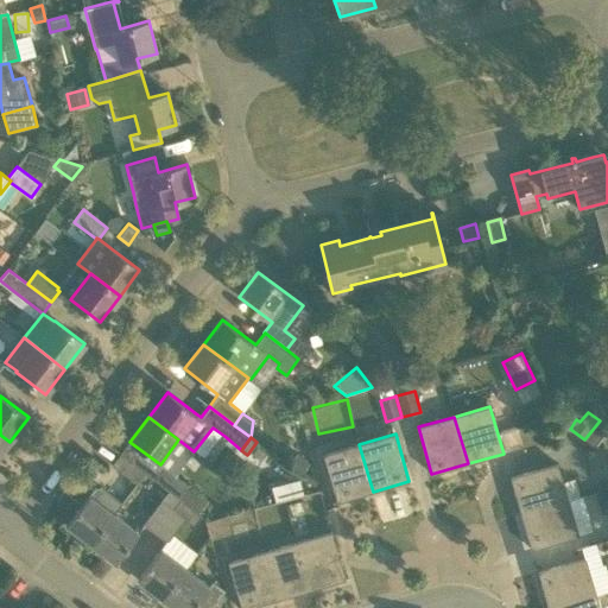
[(337,502),(373,492),(359,444),(323,455),(337,502)]
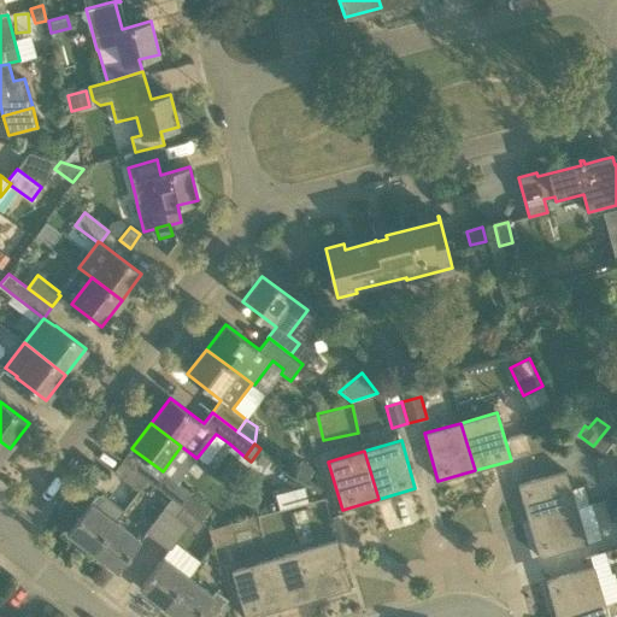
[(140,491),(148,479),(123,459),(113,471),(140,491)]
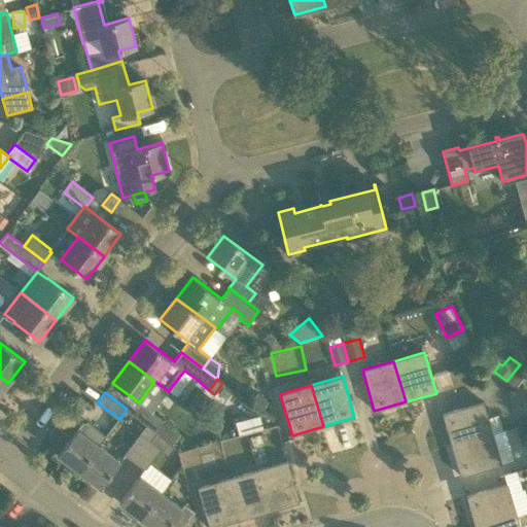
[(257,393),(250,403),(260,411),(269,400),(257,393)]
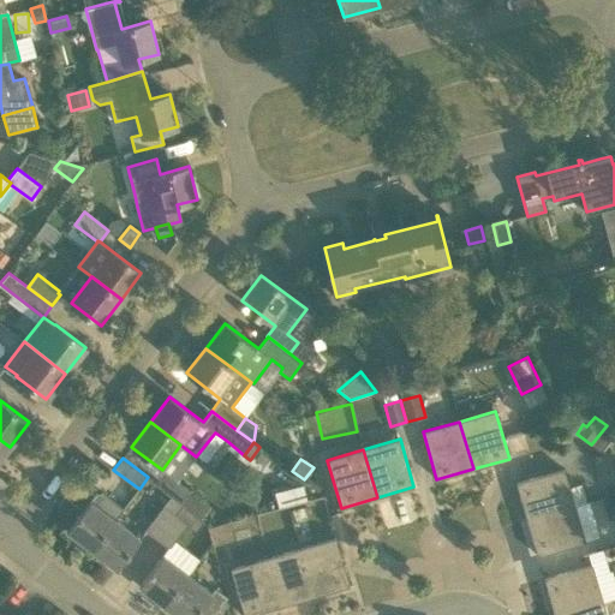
[(569,488),(563,470),(517,483),(527,519),(574,506),(569,488)]
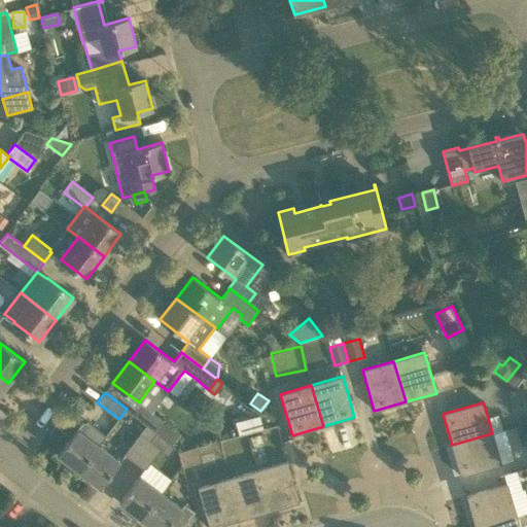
[(172,444),(180,433),(143,406),(135,416),(147,425),(157,432),(172,444)]
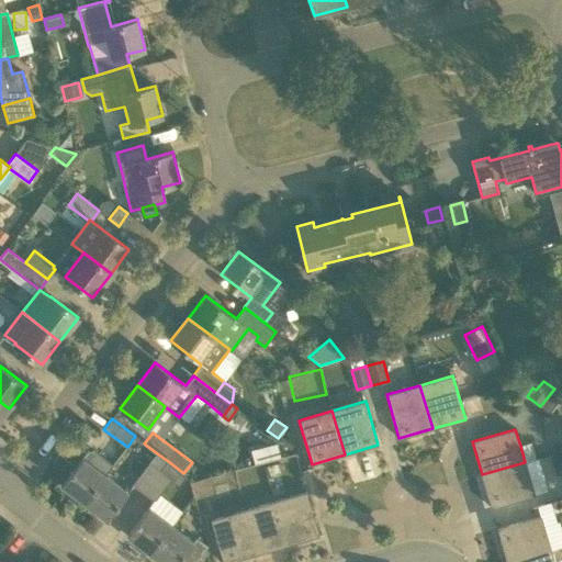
[(255,463),(282,456),(278,440),(250,448),(255,463)]
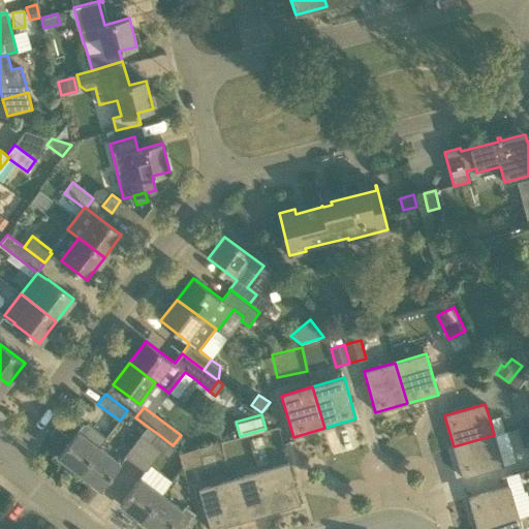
[(56,424),(48,433),(65,446),(72,437),(56,424)]
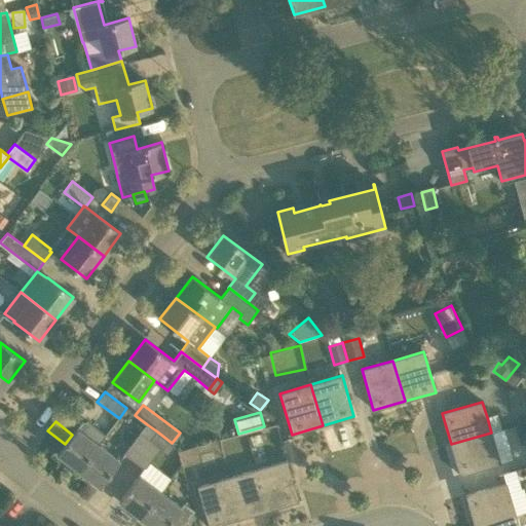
[(79,471),(99,444),(106,435),(87,421),(82,421),(58,454),(79,471)]
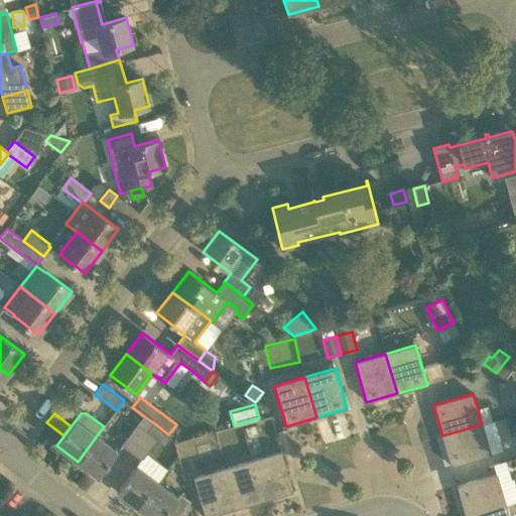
[(132,453),(154,423),(144,416),(122,444),(132,453)]
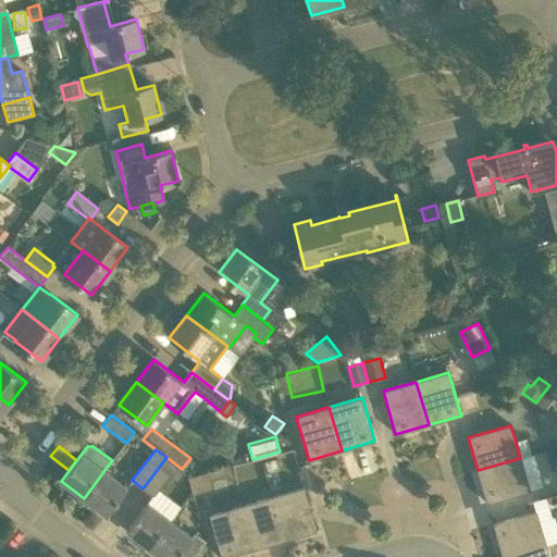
[(185,472),(182,469),(166,457),(143,489),(153,497),(170,475),(177,482),(185,472)]
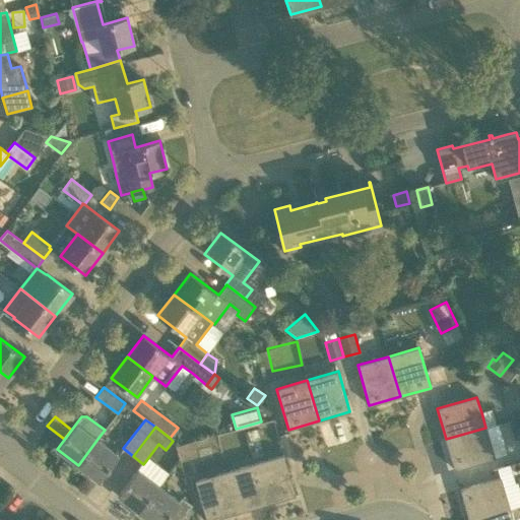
[(257,428),(245,432),(247,441),(260,438),(257,428)]
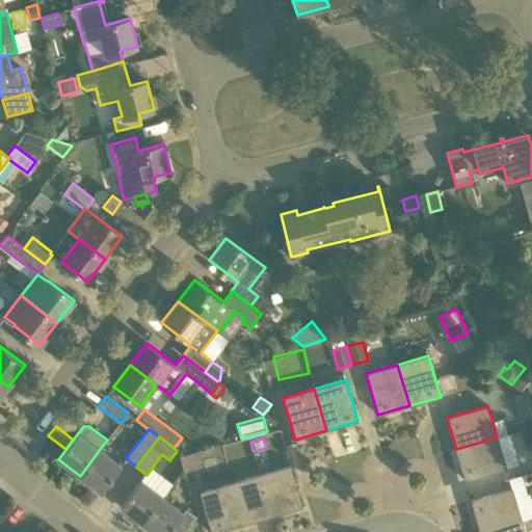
[(464,480),(506,469),(497,437),(456,449),(464,480)]
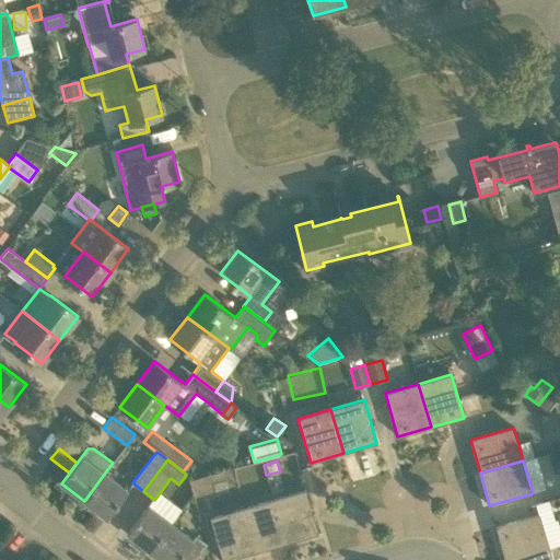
[(106,518),(128,490),(105,473),(84,501),(106,518)]
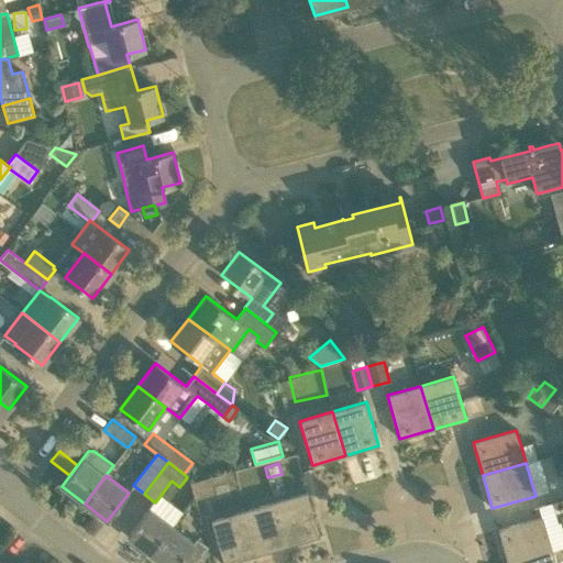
[(287,545),(320,537),(307,493),(275,503),(287,545)]
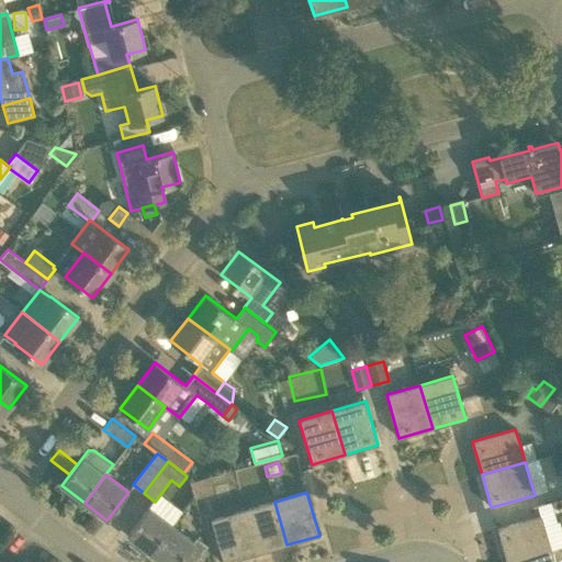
[(561,498),(551,502),(557,519),(561,517),(561,498)]
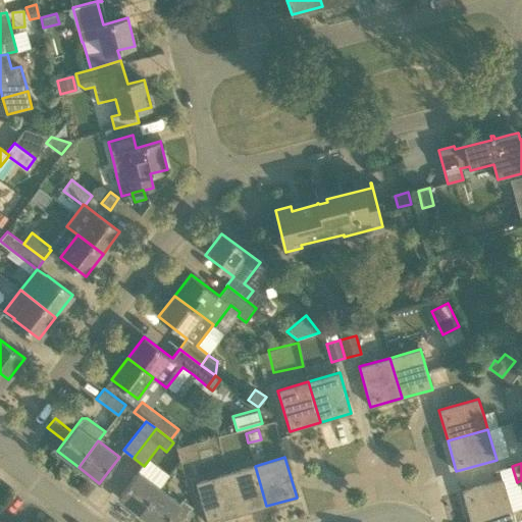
[(238,515),(266,506),(255,466),(225,474),(238,515)]
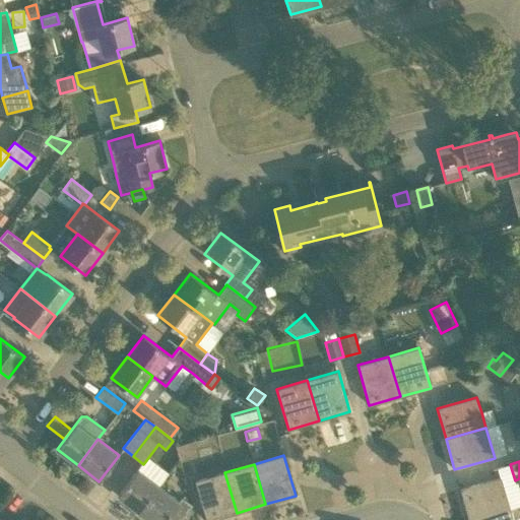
[(139,511),(158,485),(137,469),(118,496),(139,511)]
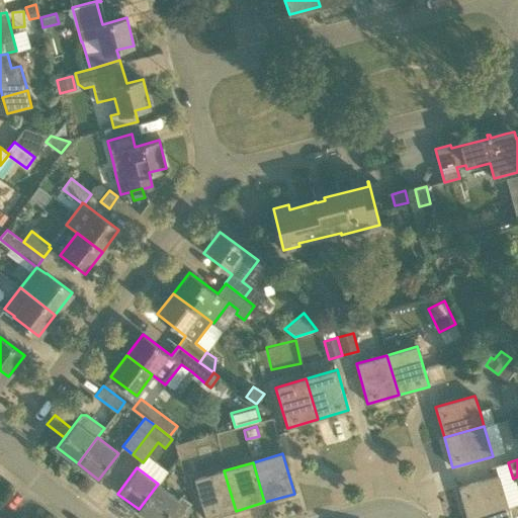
[(205,517),(210,517),(236,511),(224,470),(194,480),(205,517)]
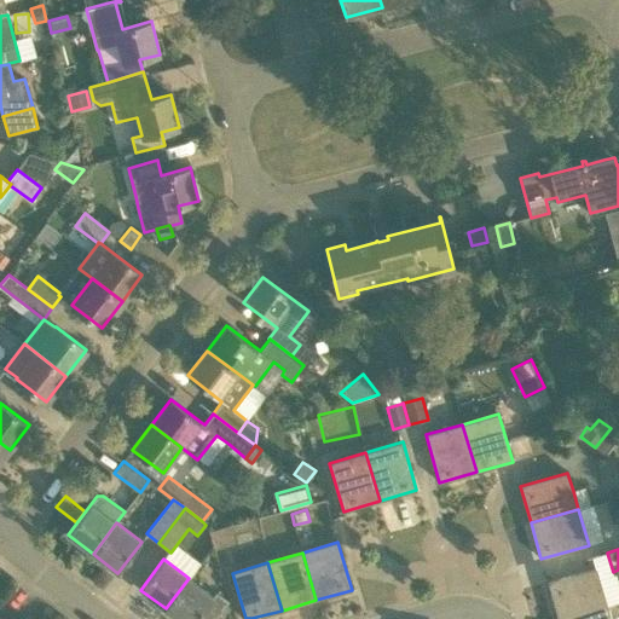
[(559,618),(607,605),(596,568),(548,583),(559,618)]
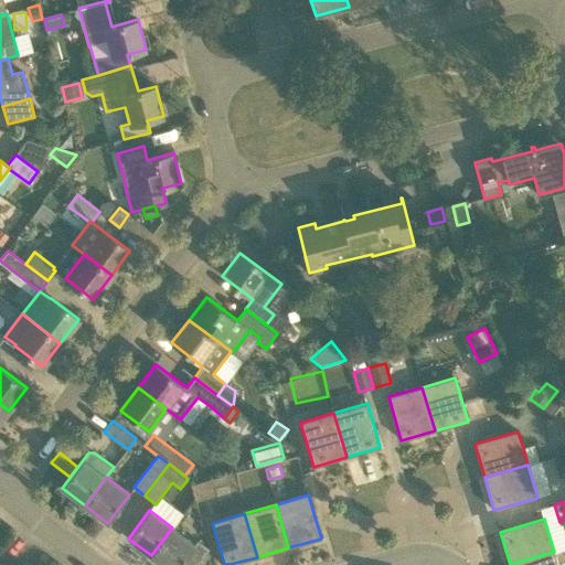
[(195,545),(172,528),(151,555),(162,564),(180,564),(181,564),(182,564),(195,564),(209,548),(198,541),(195,545)]
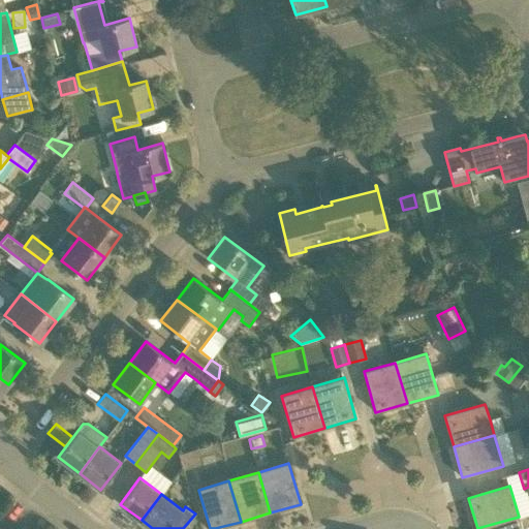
[(476,528),(522,528),(519,517),(477,528),(476,528)]
